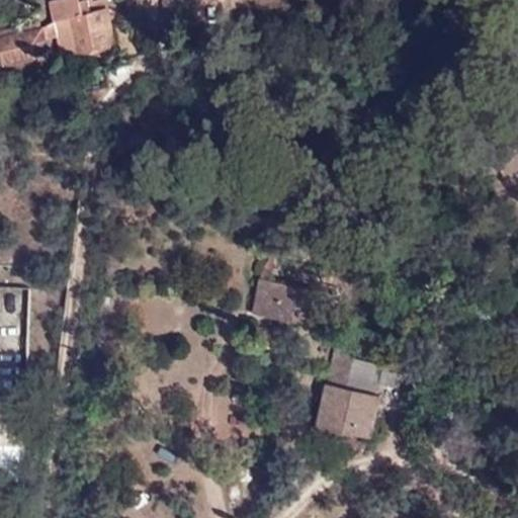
[(64,56),(117,44),(109,9),(93,12),(90,0),(84,0),(82,1),(81,0),(54,0),(51,1),(56,21),(52,23),(54,41),(56,41),(54,36),(59,35),(64,56)]
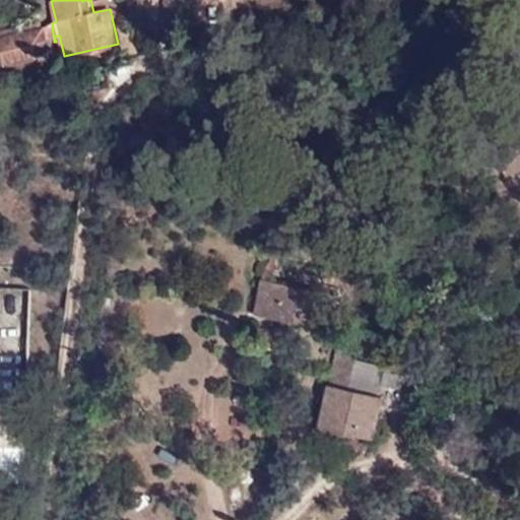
[(164,0),(160,28),(180,30),(183,0),(164,0)]
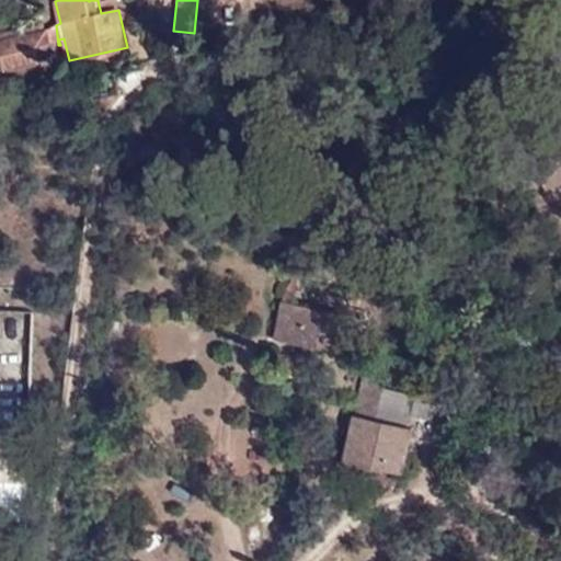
[(0,64),(8,68),(38,60),(50,47),(58,45),(56,25),(46,30),(45,23),(0,33),(0,64)]
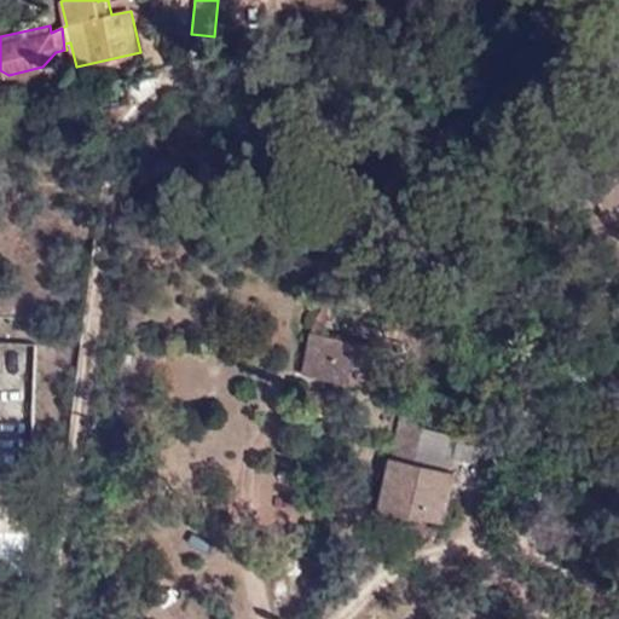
[(320,308),(311,330),(328,335),(337,313),(320,308)]
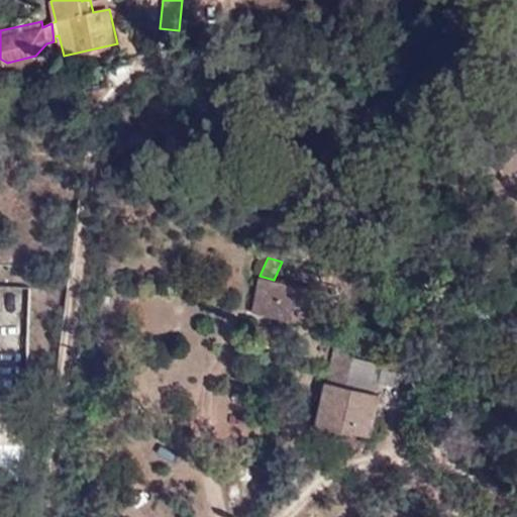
[(260,276),(251,309),(252,309),(269,312),(312,321),(313,319),(320,291),(274,280),(260,276)]
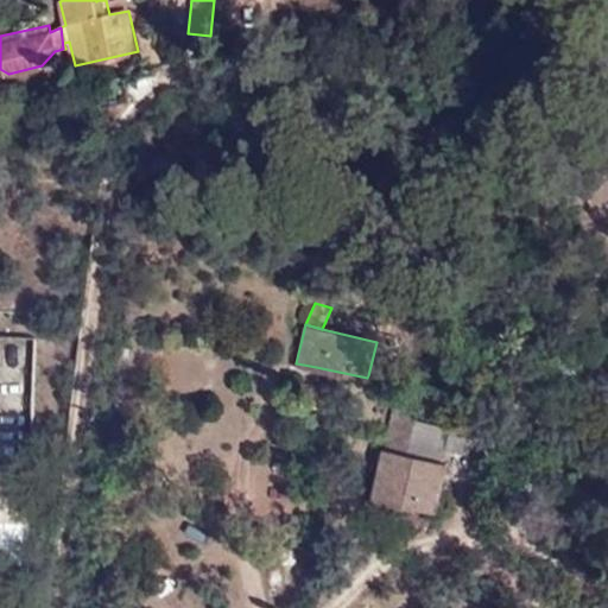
[(404,456),(416,406),(396,401),(384,451),(404,456)]
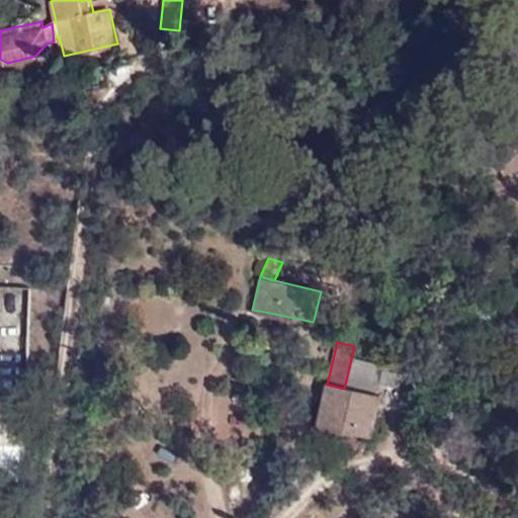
[(344,389),(379,397),(382,383),(400,387),(403,372),(405,358),(389,354),(386,365),(351,358),(344,389)]
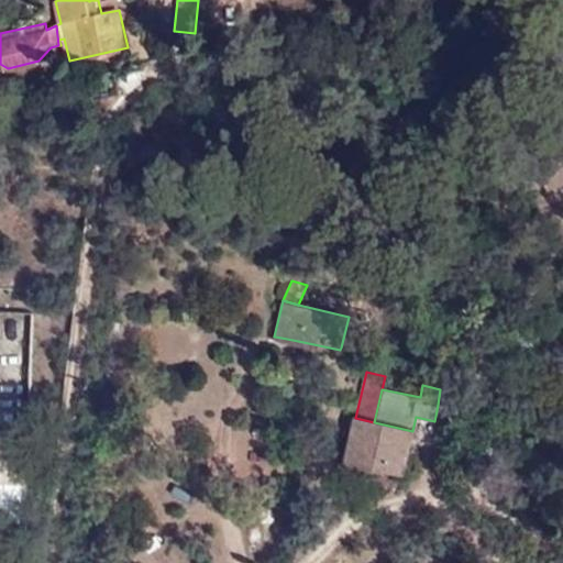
[(412,431),(374,422),(355,418),(353,417),(344,461),(403,473),(412,431)]
